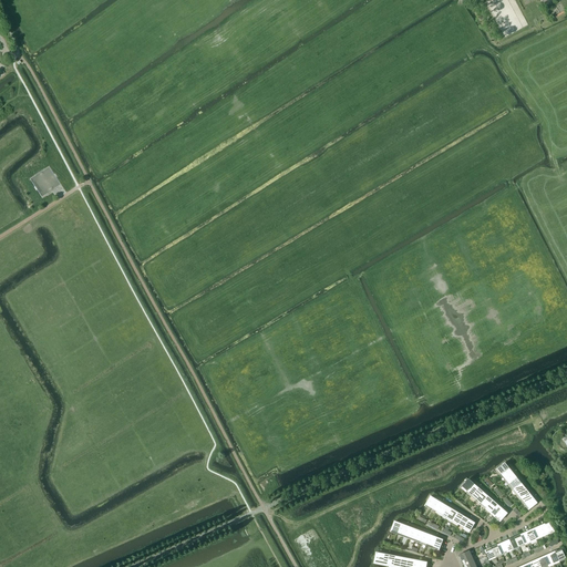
[(537,26),(550,20),(547,13),(534,19),(537,26)]
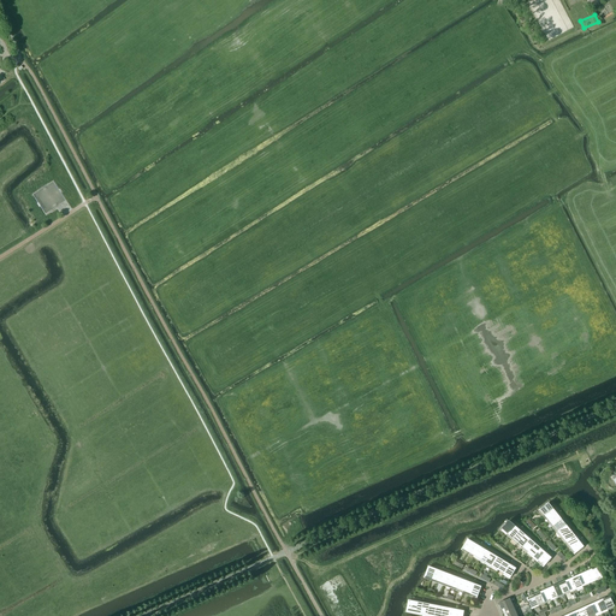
[(543,513),(545,515),(552,509),(548,503),(540,510),(539,511),(542,514),(543,513)]
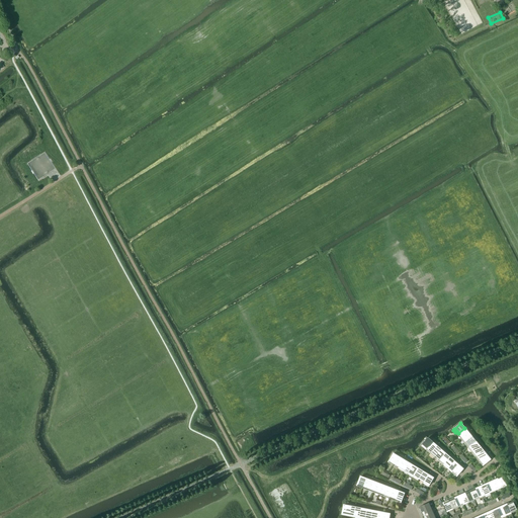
[(468,432),(464,428),(458,433),(461,438),(468,432)]
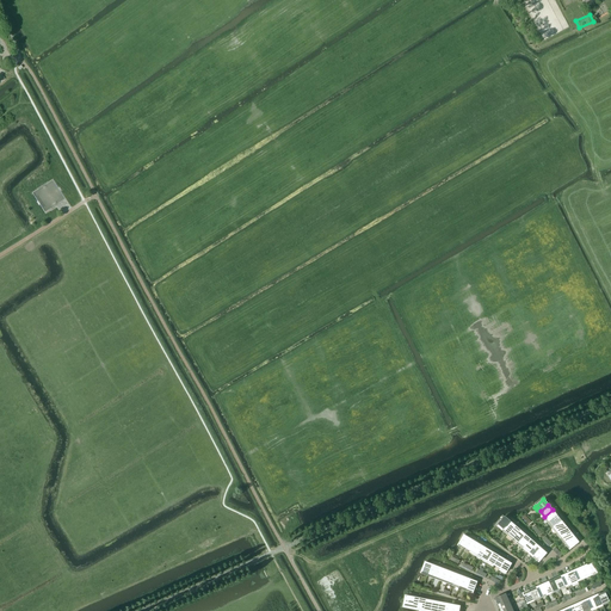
[(544,517),(549,522),(556,516),(553,510),(544,517)]
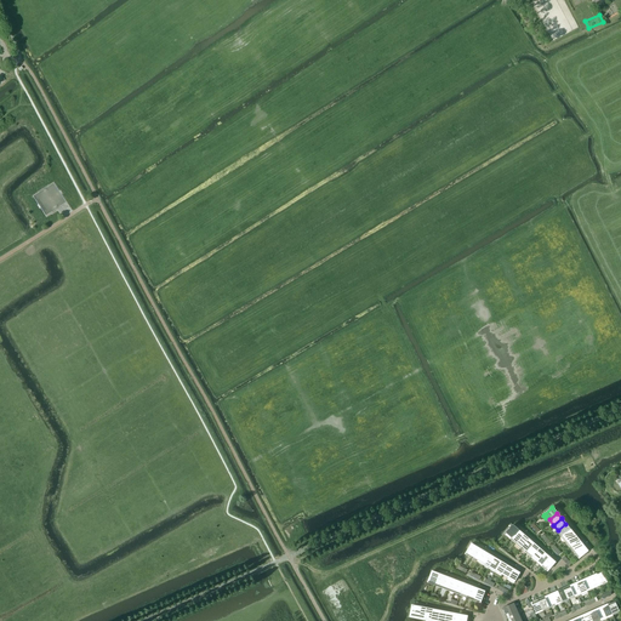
[(558,530),(562,536),(570,529),(565,524),(558,530)]
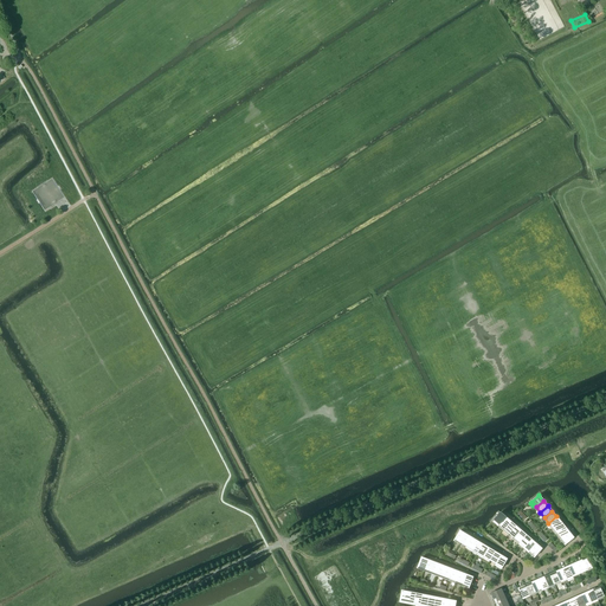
[(497,523),(500,526),(505,517),(501,513),(494,521),(495,521),(494,522),(496,524),(497,523)]
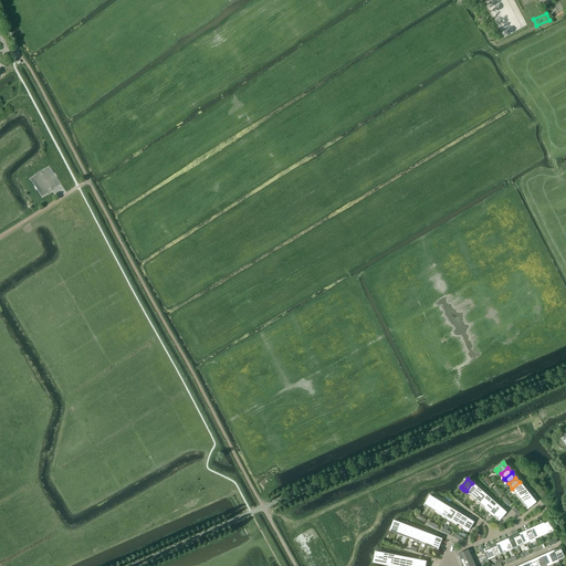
[(523,488),(520,482),(512,489),(516,493),(523,488)]
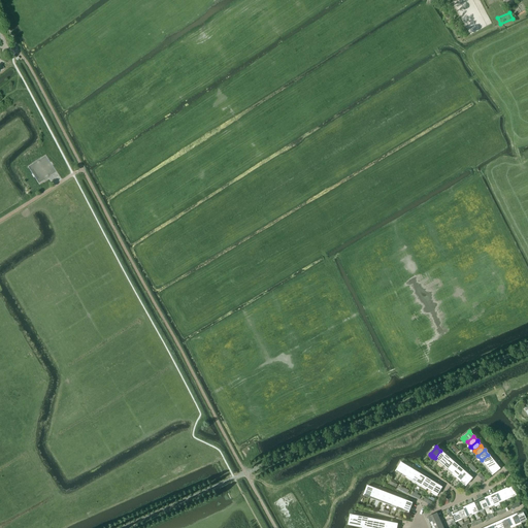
[(439,461),(446,455),(440,451),(435,458),(439,461)]
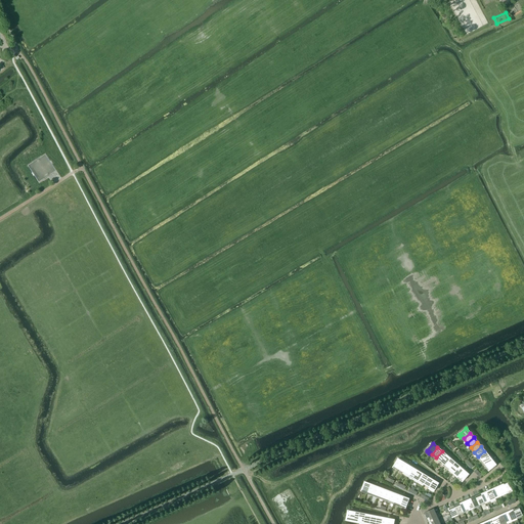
[(436,457),(440,462),(446,455),(442,451),(436,457)]
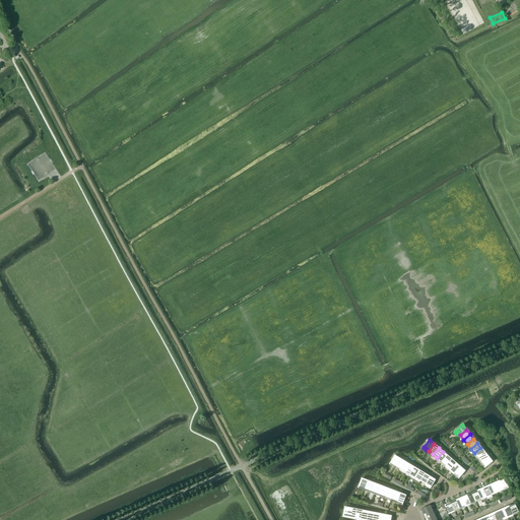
[(484,452),(480,448),(474,453),(477,458),(484,452)]
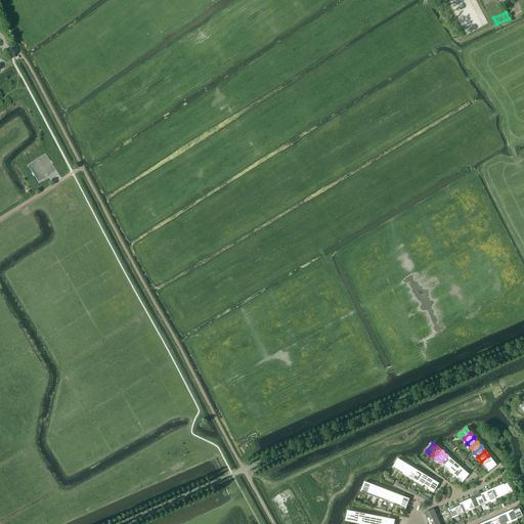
[(445,466),(450,459),(446,455),(440,462),(445,466)]
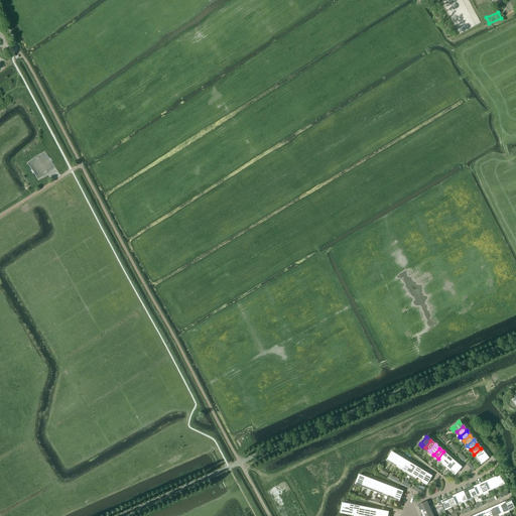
[(485,454),(481,448),(474,455),(478,459),(485,454)]
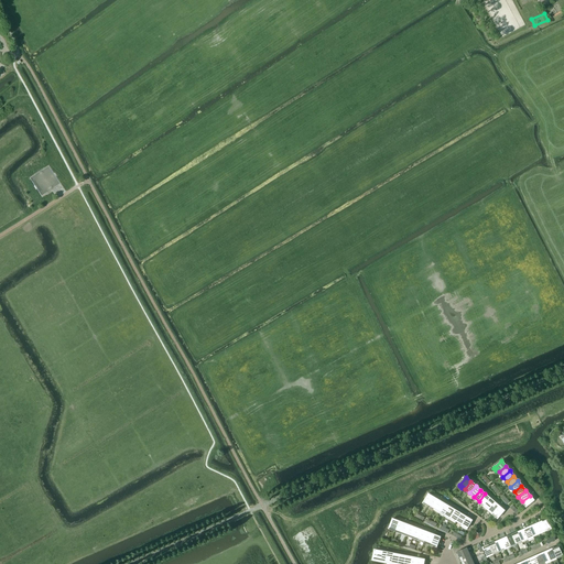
[(484,506),(489,498),(485,494),(479,501),(484,506)]
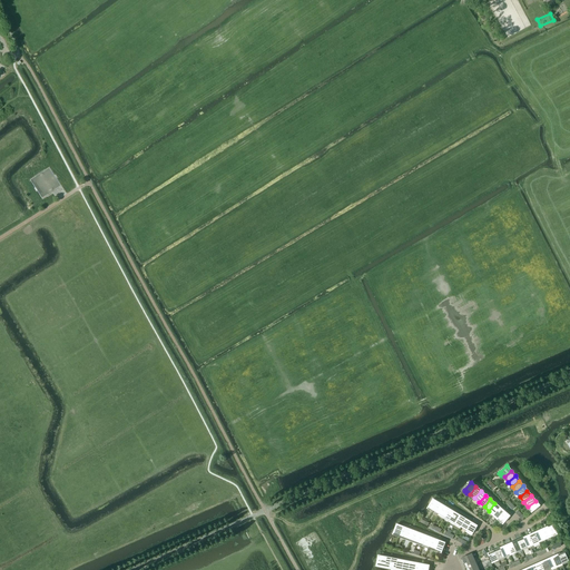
[(433,511),(439,503),(433,500),(430,504),(428,508),(429,508),(428,509),(431,511),(431,510),(433,511)]
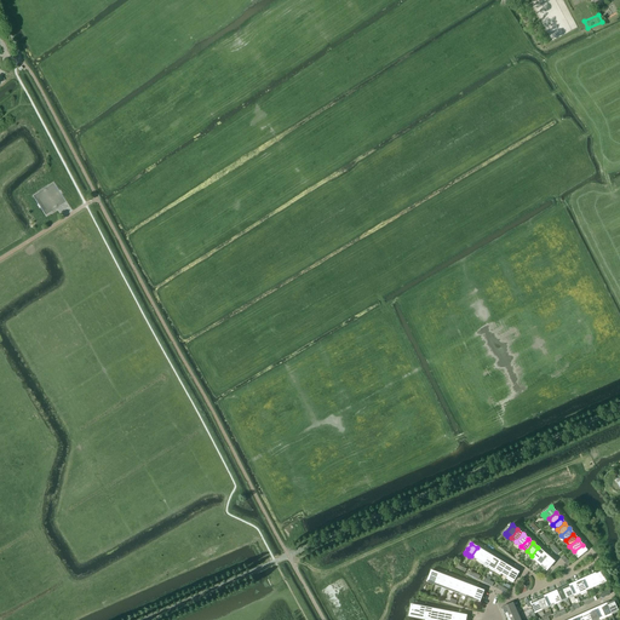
[(579,557),(586,550),(583,545),(574,551),(579,557)]
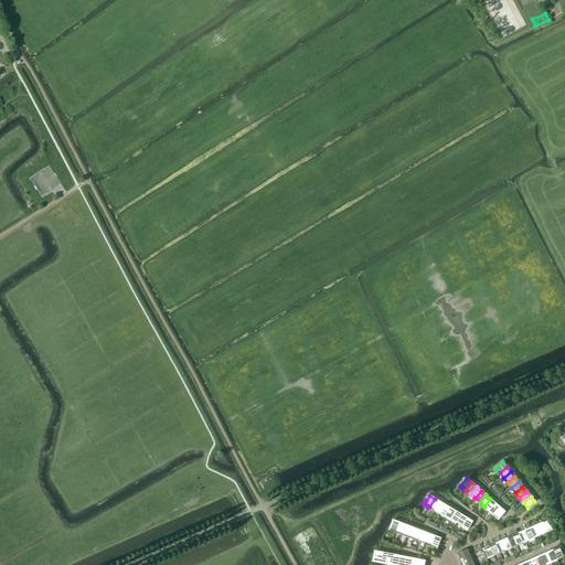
[(429,507),(435,510),(440,502),(435,499),(429,507)]
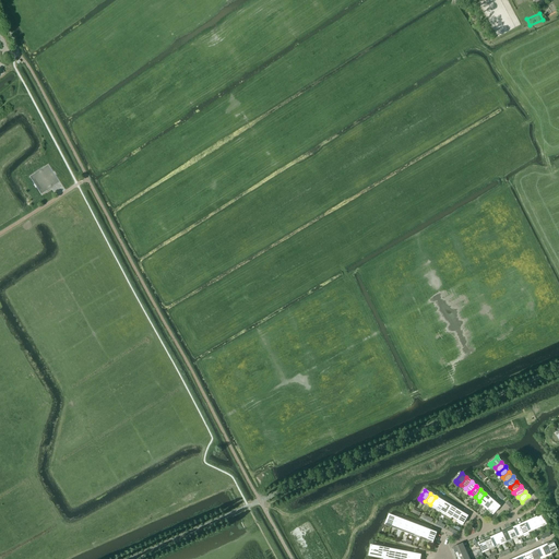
[(485,494),(479,501),(484,504),(490,498),(485,494)]
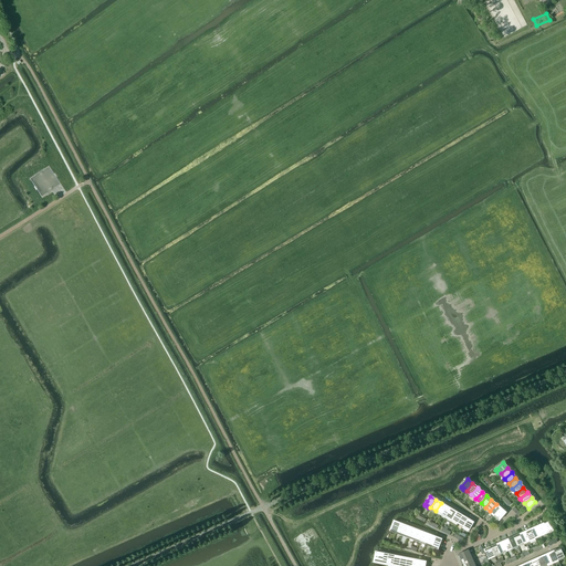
[(446,505),(441,503),(436,511),(441,514),(446,505)]
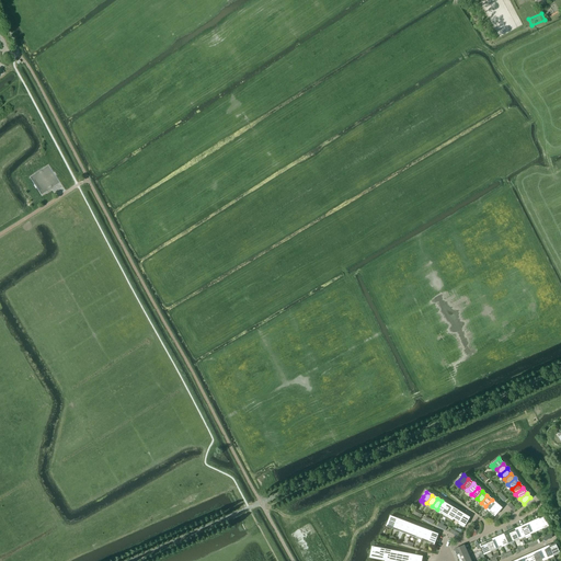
[(485,506),(490,511),(496,504),(492,500),(485,506)]
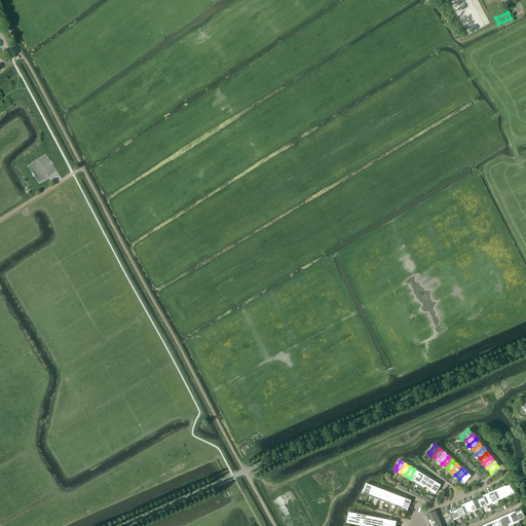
[(410,478),(415,481),(419,473),(414,470),(410,478)]
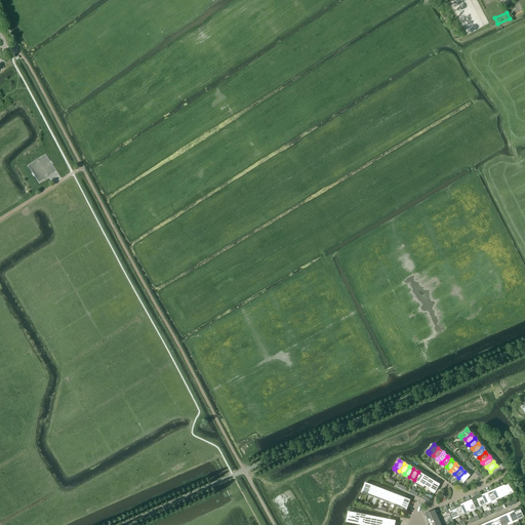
[(423,475),(418,472),(414,480),(419,483),(423,475)]
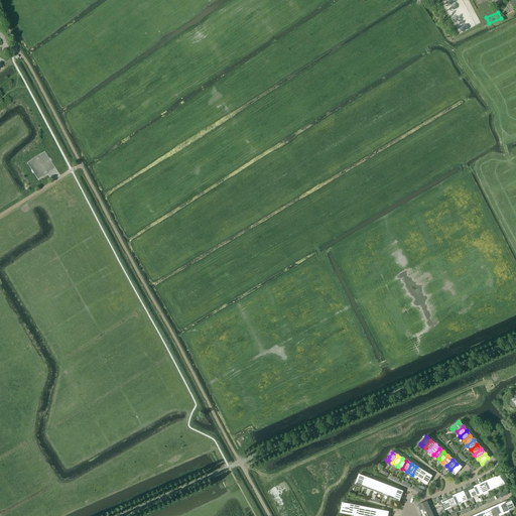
[(457,464),(450,470),(456,474),(462,468),(457,464)]
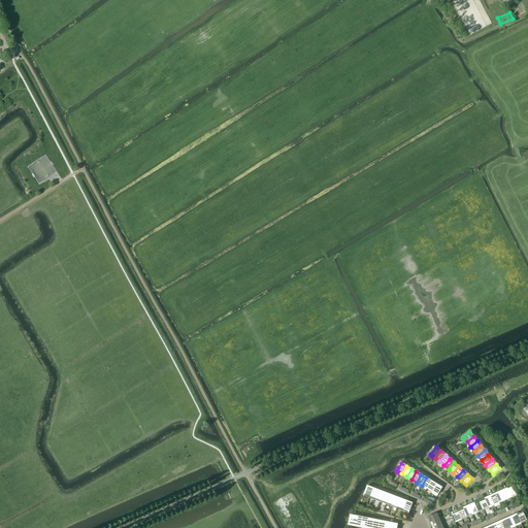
[(422,486),(427,489),(431,481),(426,477),(422,486)]
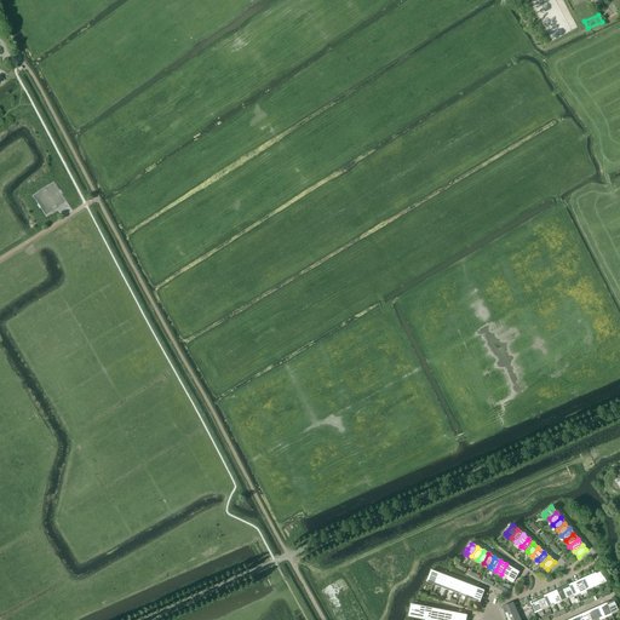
[(501,574),(507,578),(512,568),(506,564),(501,574)]
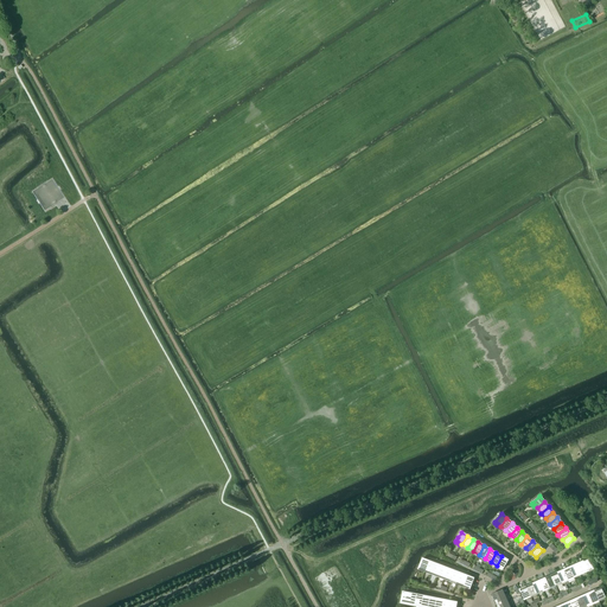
[(508,560),(502,556),(497,566),(503,569),(508,560)]
